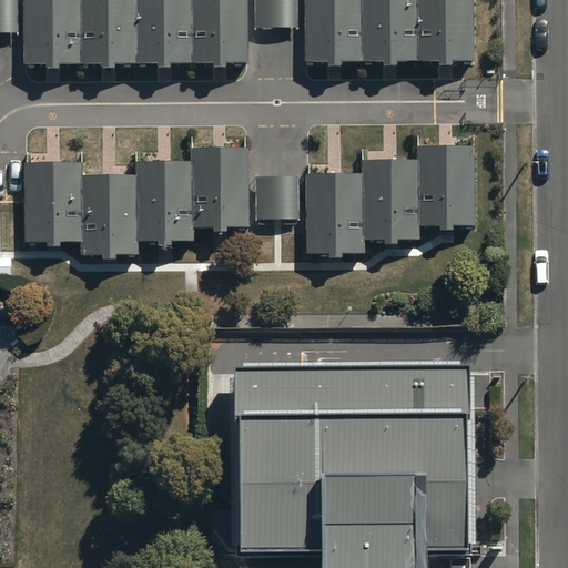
[(17,0),(0,0),(0,33),(17,34),(17,0)]
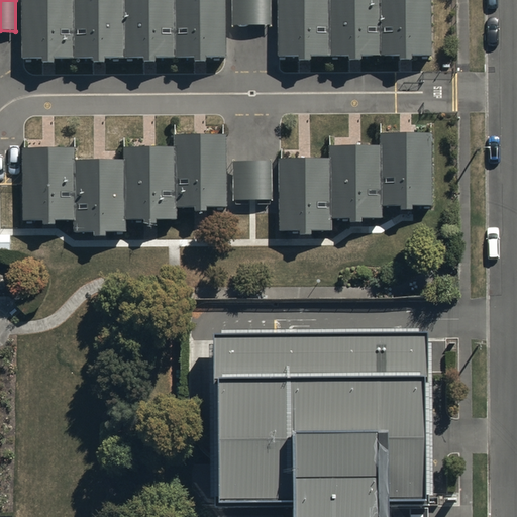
[(225,56),(225,0),(22,0),(22,58),(225,56)]
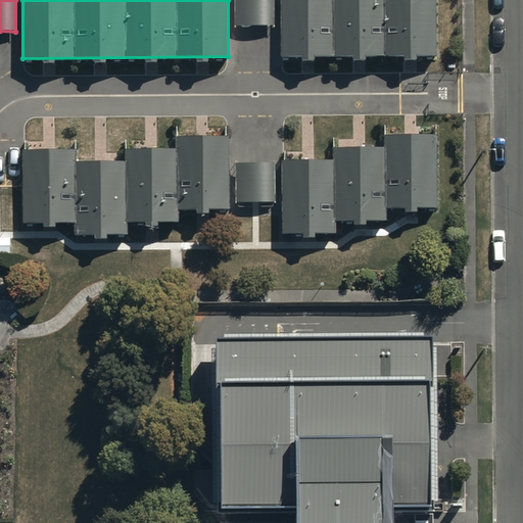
[(272,0),(234,0),(234,27),(272,27),(272,0)]
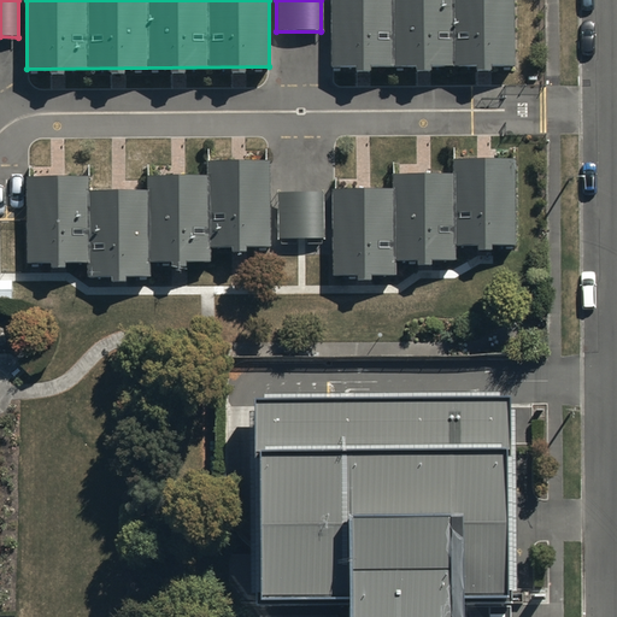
[(515,0),(331,0),(333,68),(516,66),(515,0)]
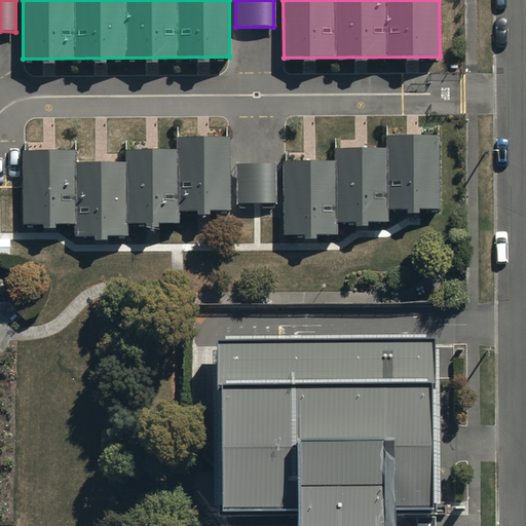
[(333,159),(283,160),(283,235),(337,235),(337,221),(387,221),(387,208),(437,208),(437,135),(384,135),(384,148),(333,149),(333,159)]
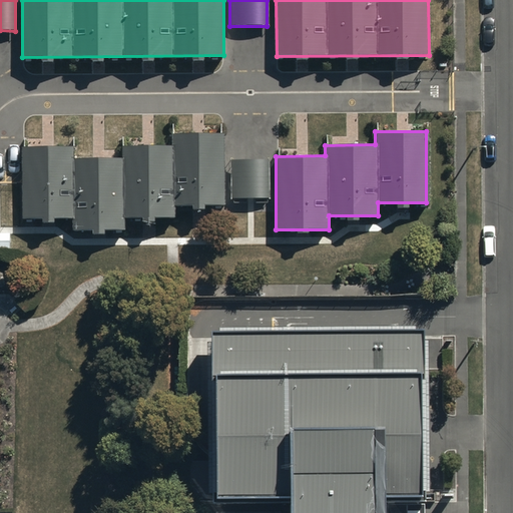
[(74,144),(20,144),(21,218),(73,218),(73,230),(125,230),(125,217),(174,217),(174,205),(224,204),(223,133),(173,133),(173,146),(124,146),(124,157),(74,158),(74,144)]
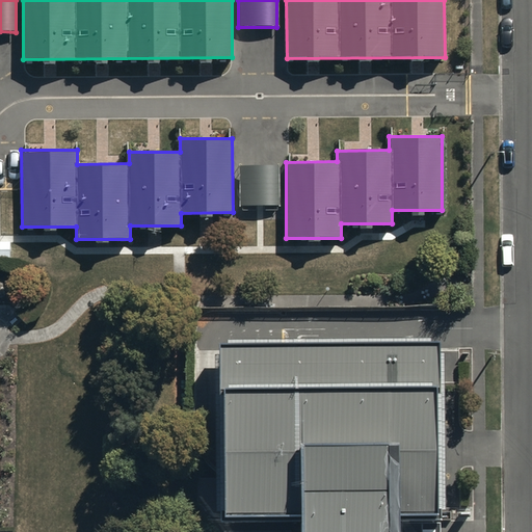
[(280,165),(240,165),(240,207),(280,207),(280,165)]
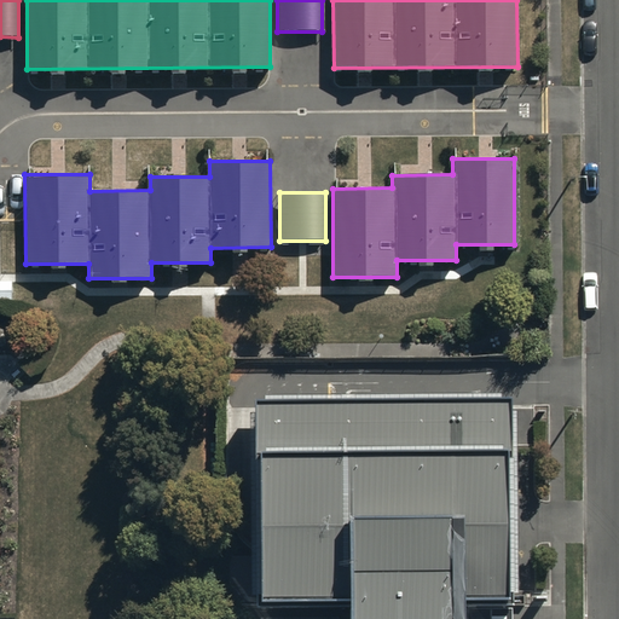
[(509,397),(254,400),(256,599),(345,597),(345,618),(457,618),(458,596),(512,595),(509,397)]
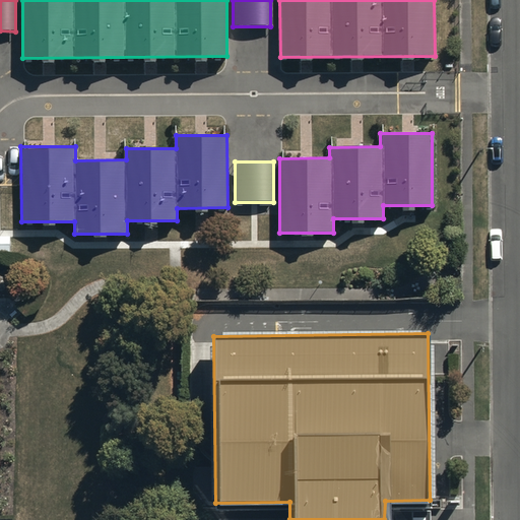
All buildings are outlined.
